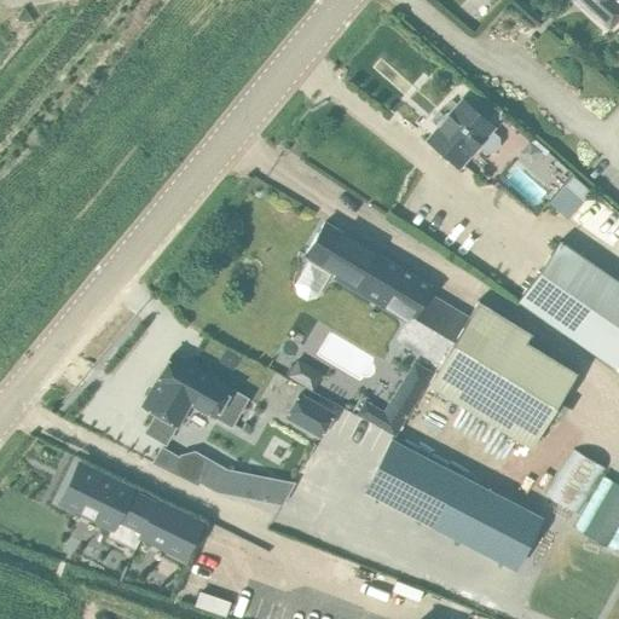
[(574,0),(595,19),(597,18),(609,30),(618,19),(618,0),(574,0)]
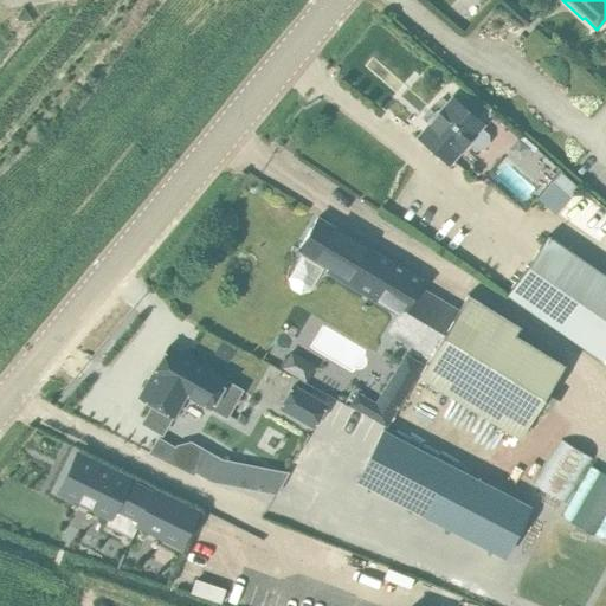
[(449,163),(466,143),(475,150),(483,149),(489,142),(488,134),(479,127),(483,124),(451,96),(417,135),(449,163)]
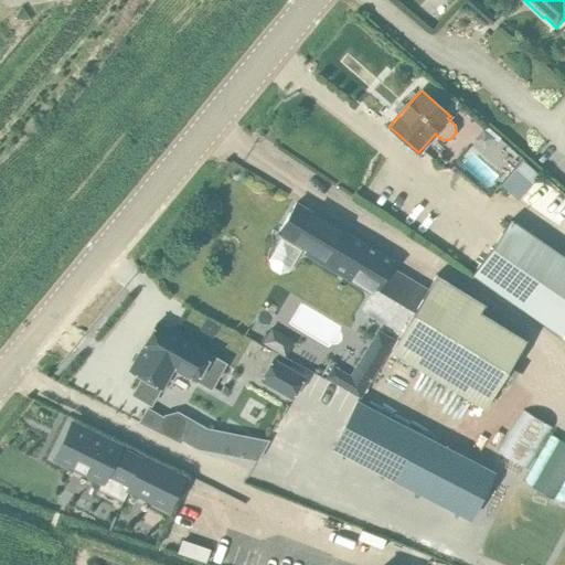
[(501,185),(518,200),(539,174),(522,161),(501,185)]
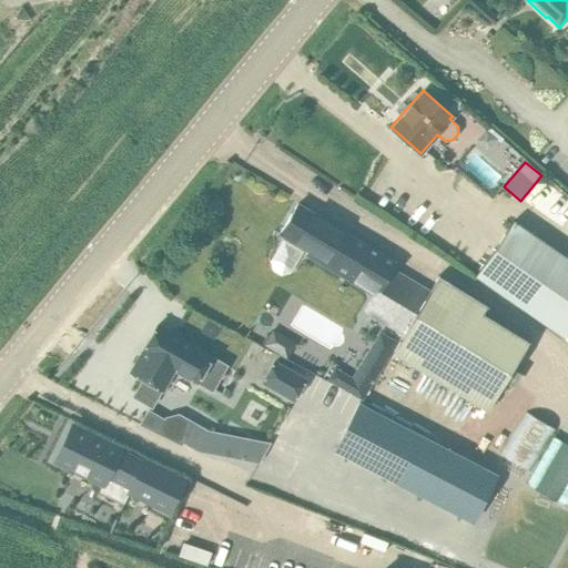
[(297,203),(279,233),(308,251),(305,255),(374,296),(371,301),(364,313),(402,335),(391,352),(468,399),(486,409),(528,341),(482,312),(486,305),(438,275),(429,290),(391,266),(394,262),(297,203)]
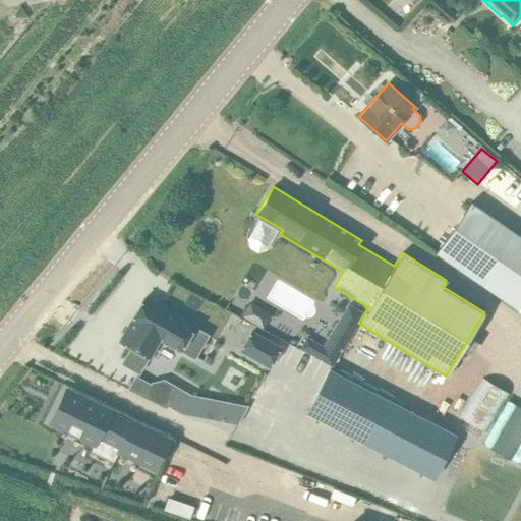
[(520,238),(470,203),(436,252),(517,309),(520,303),(520,238)]
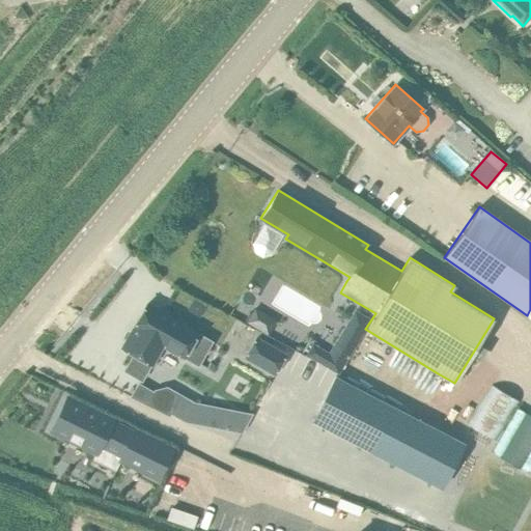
[(235,208),(194,268),(248,301),(287,244),(235,208)]
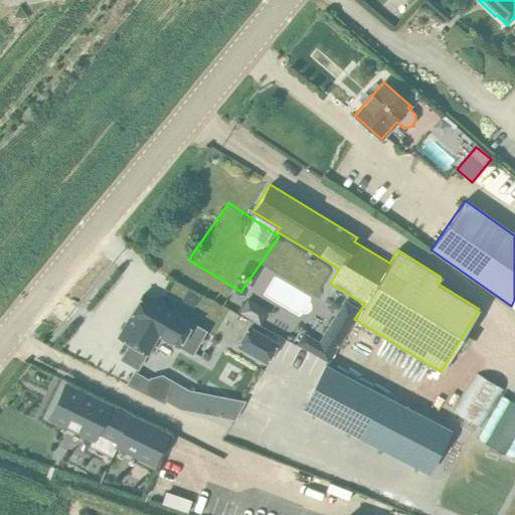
[(192,354),(205,331),(142,296),(129,318),(130,318),(119,337),(130,344),(121,359),(137,369),(146,353),(147,353),(158,334),(192,354)]
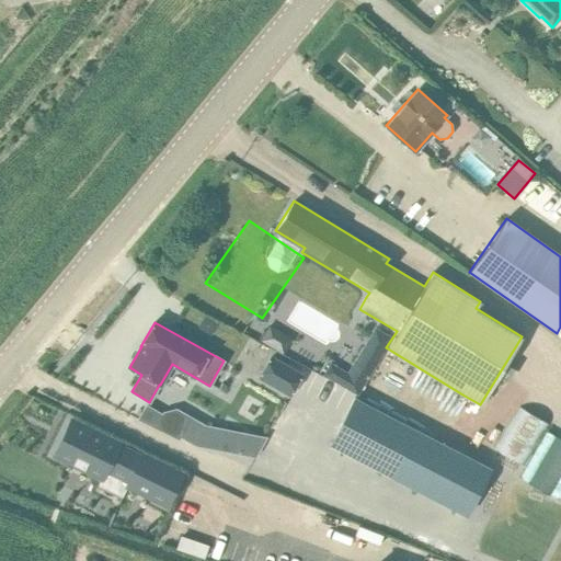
[(391,339),(375,329),(347,374),(331,364),(324,375),(357,395),(379,358),(391,339)]
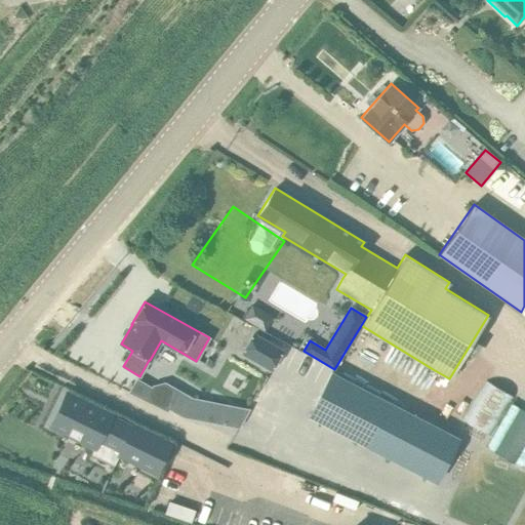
[(271,370),(282,351),(253,334),(243,354),(271,370)]
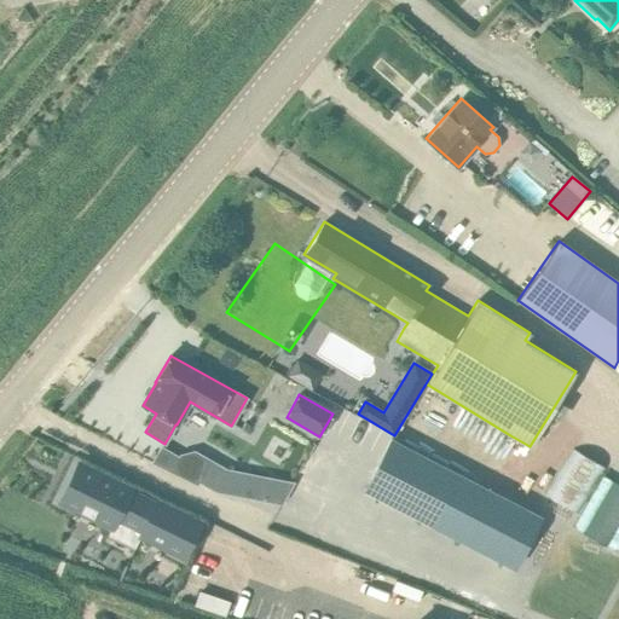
[(515,570),(542,518),(392,440),(365,491),(515,570)]
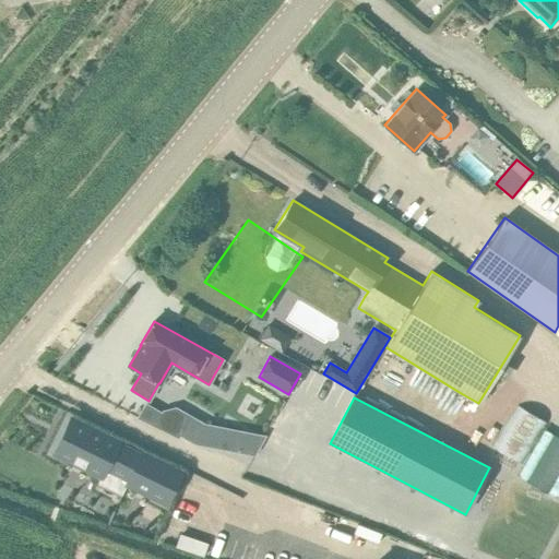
[(154,426),(162,414),(146,405),(139,417),(154,426)]
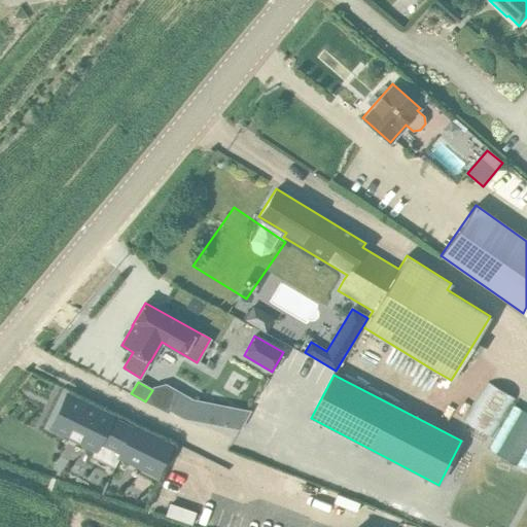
[(489,382),(464,421),(491,438),(516,399),(489,382)]
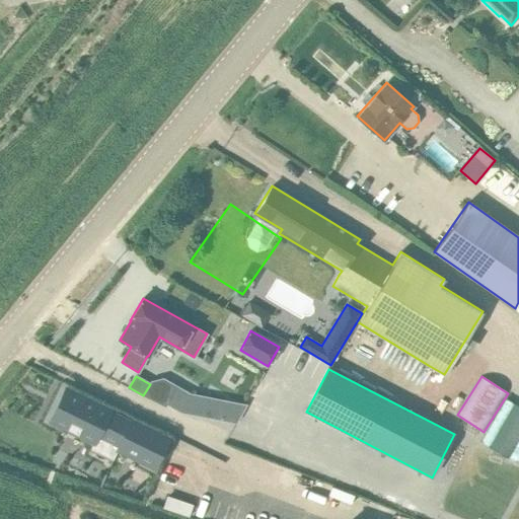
[(56,382),(41,414),(84,436),(88,429),(109,439),(107,443),(144,461),(157,433),(121,415),(121,417),(99,406),(99,404),(56,382)]
